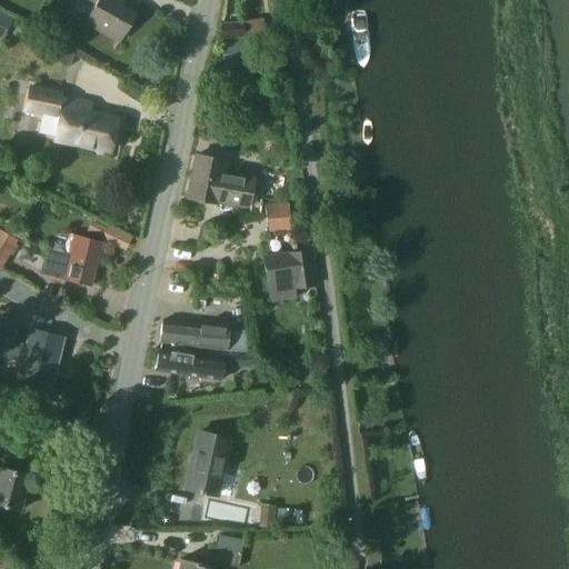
[(122,0),(86,0),(96,6),(87,22),(119,40),(135,15),(120,6),(122,0)]
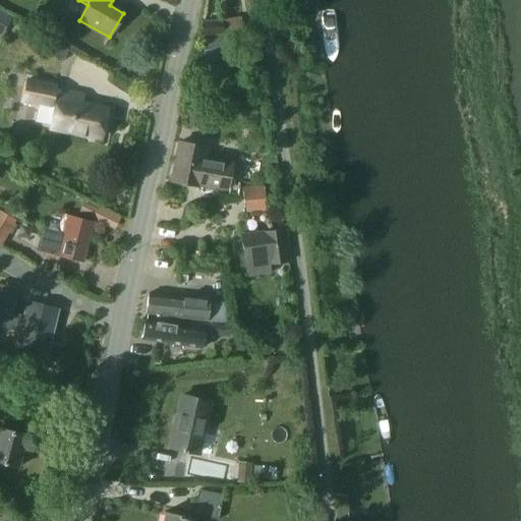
[(0,37),(1,38),(11,17),(0,10),(0,37)]
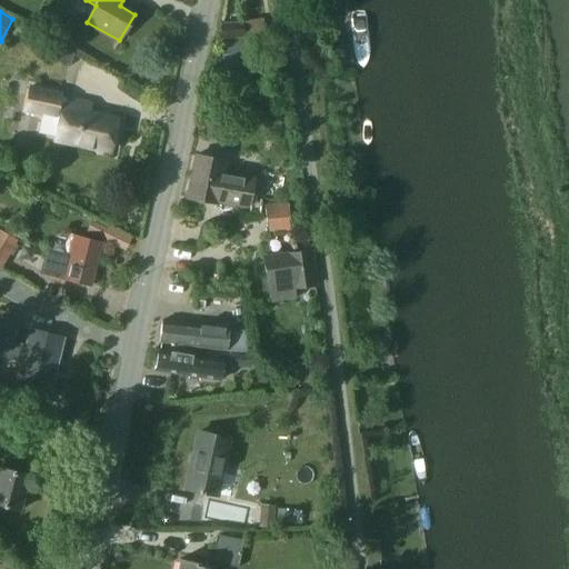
[(90,105),(65,99),(61,98),(62,91),(29,85),(22,112),(40,117),(37,133),(57,138),(57,139),(110,150),(117,119),(89,112),(90,105)]
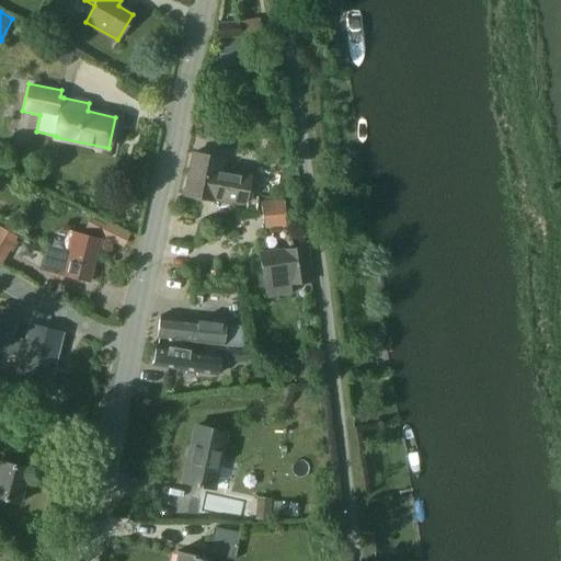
[(192,153),(185,194),(213,199),(213,198),(244,204),(250,176),(219,170),(221,159),(192,153)]
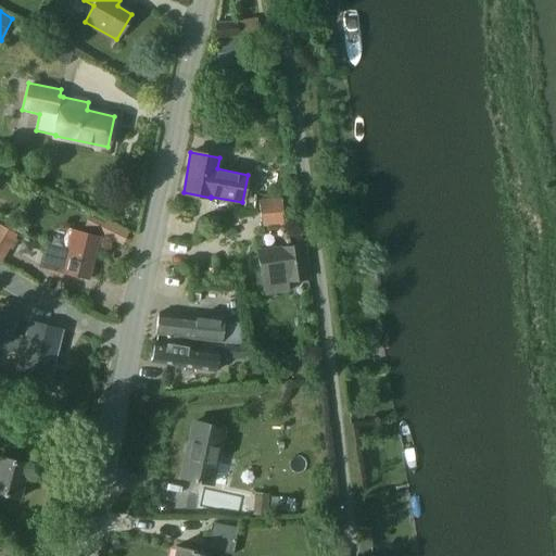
[(245,198),(243,209),(254,211),(256,199),(245,198)]
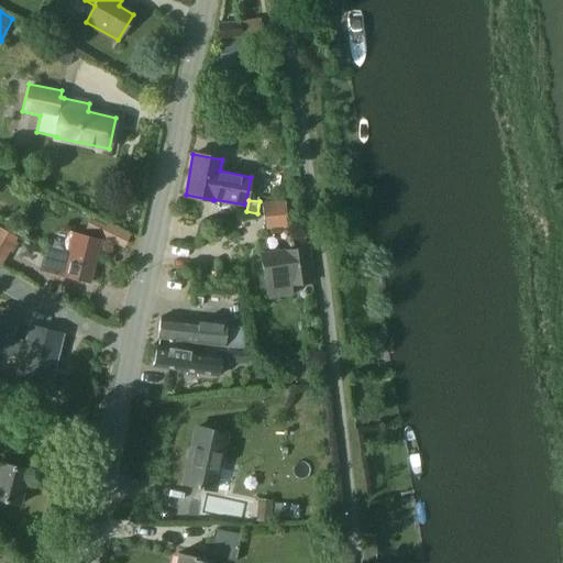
[(285,201),(262,203),(265,231),(288,229),(285,201)]
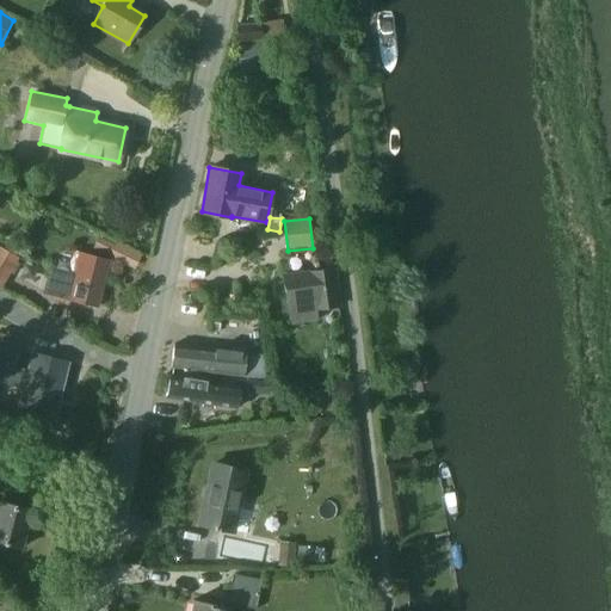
[(0,287),(1,288),(10,273),(13,275),(18,264),(16,261),(18,258),(0,247),(0,287)]
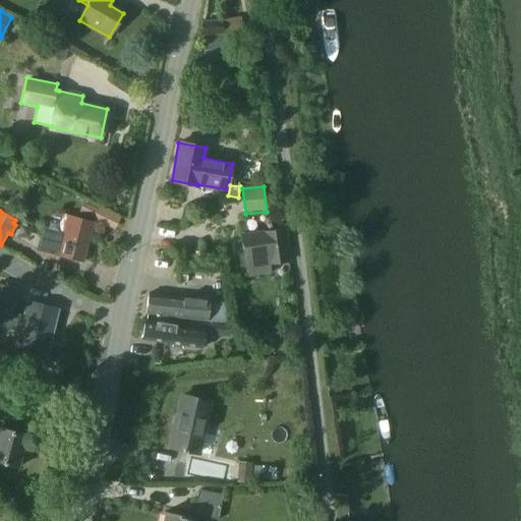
[(63,215),(58,233),(43,229),(38,249),(83,261),(93,223),(63,215)]
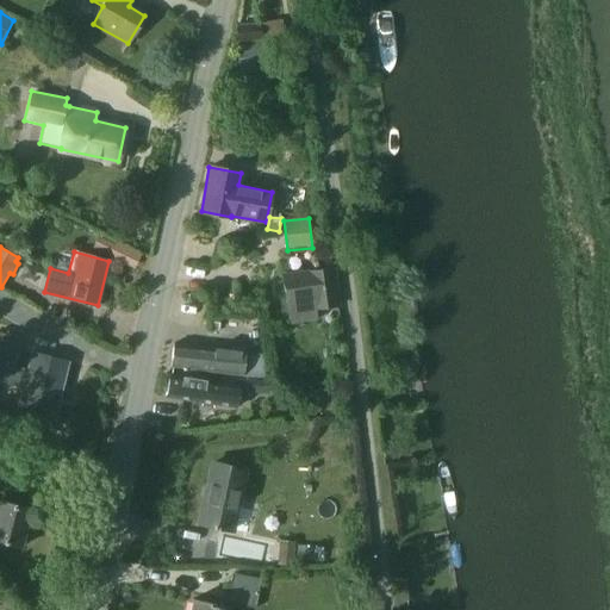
[(338,306),(334,269),(284,275),(290,322),(316,318),(315,309),(338,306)]
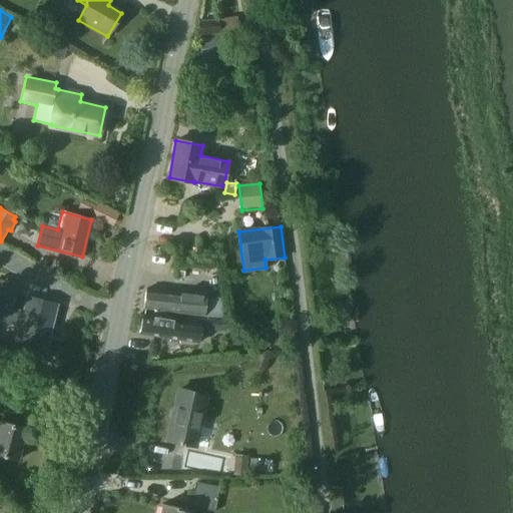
[(0,281),(0,322),(9,325),(10,323),(21,326),(16,348),(17,349),(14,362),(40,369),(43,355),(44,355),(56,305),(28,298),(24,313),(13,310),(18,285),(0,281)]
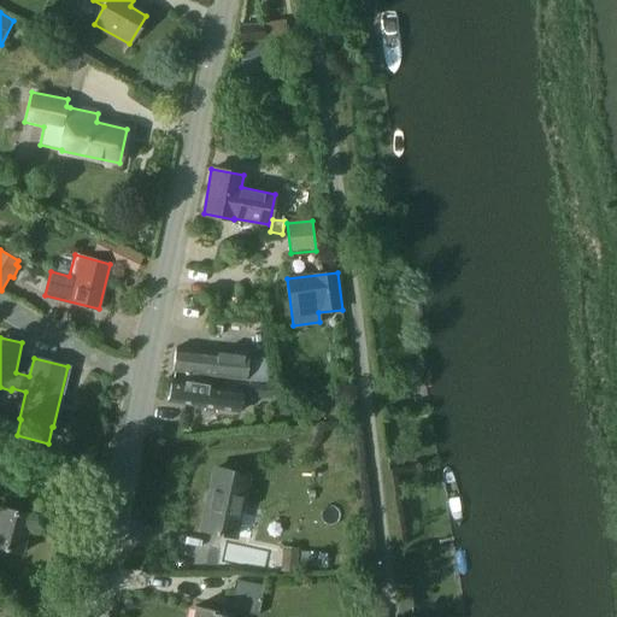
[(248,357),(176,348),(174,371),(246,378),(246,381),(269,383),(266,358),(248,357)]
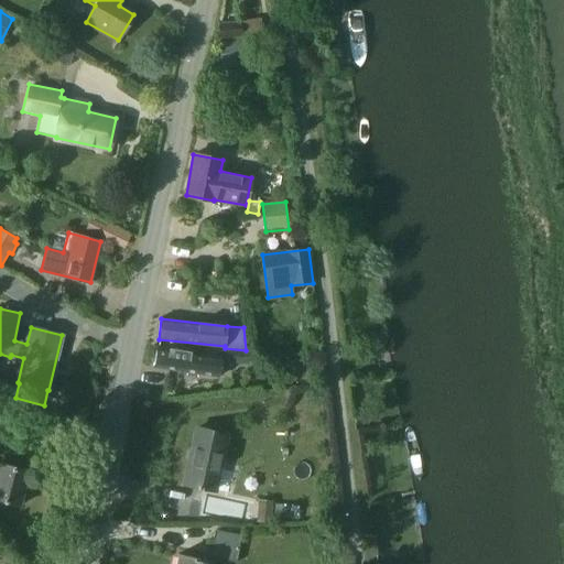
[(190,353),(158,348),(154,367),(187,371),(186,372),(218,378),(220,358),(218,357),(218,350),(202,348),(201,355),(190,353)]
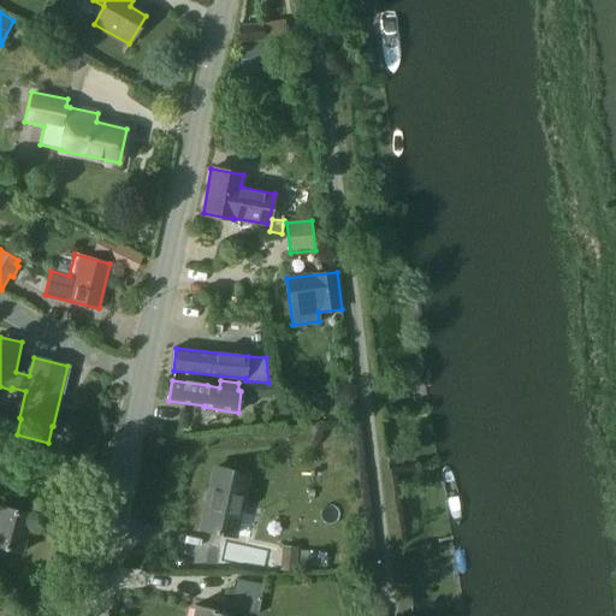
[(246,395),(270,398),(272,386),(248,381),(246,395)]
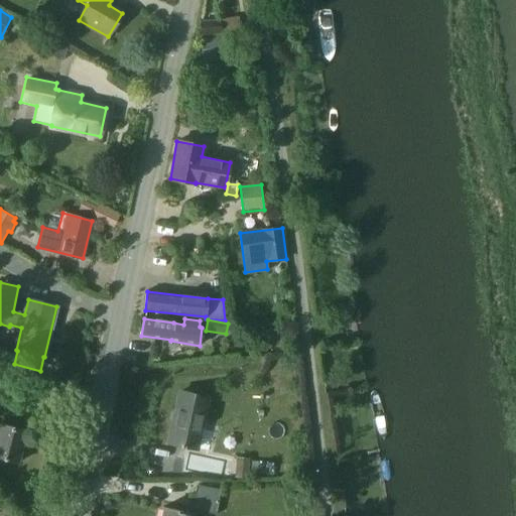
[(180,392),(168,443),(198,449),(209,398),(180,392)]
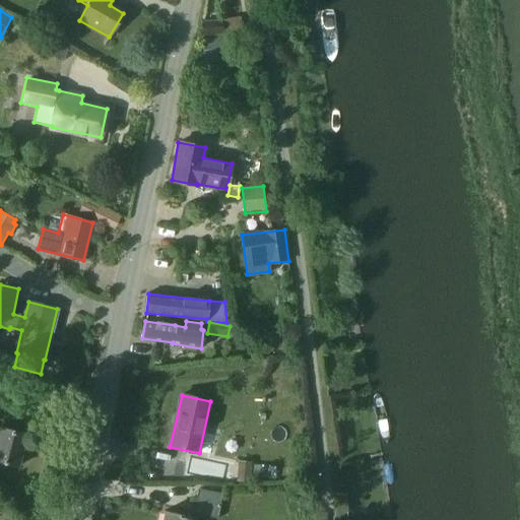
[(0,461),(18,466),(26,435),(0,428),(0,461)]
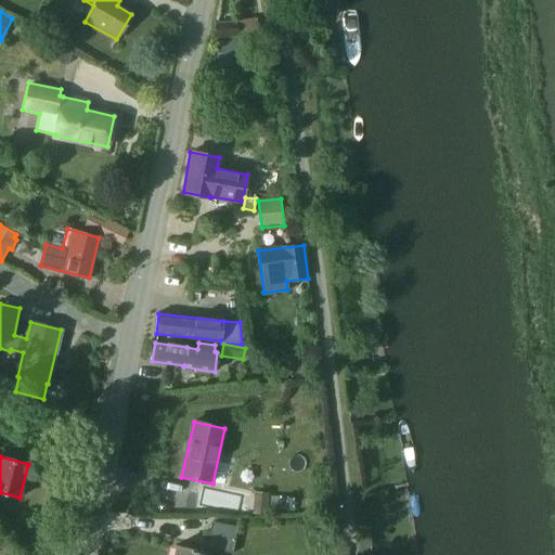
[(246,498),(205,491),(203,511),(244,516),(246,498)]
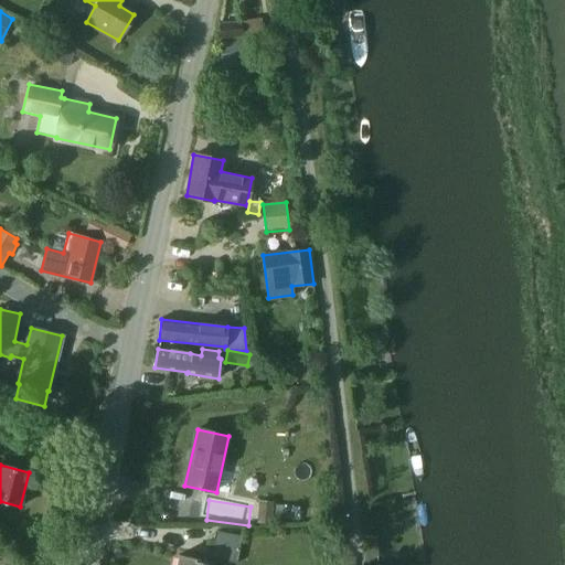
[(258,501),(257,524),(272,525),(273,503),(258,501)]
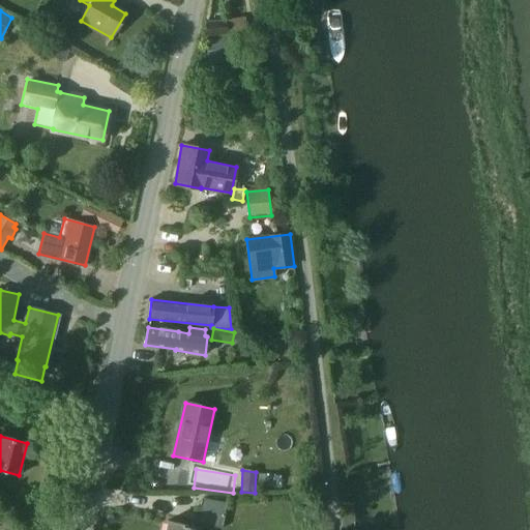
[(282,477),(258,474),(257,487),(280,490),(282,477)]
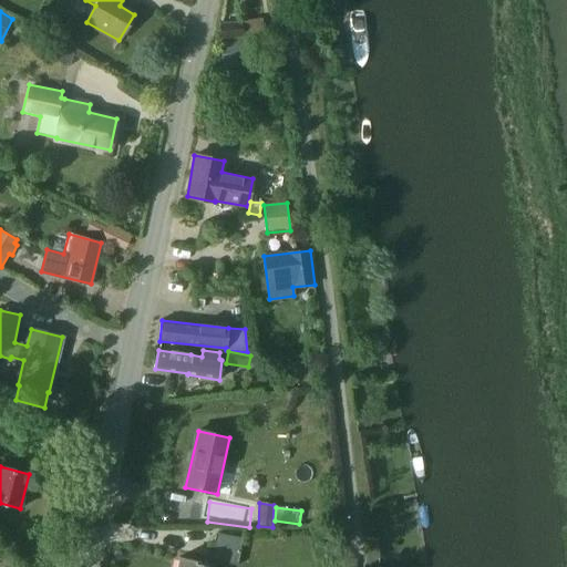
[(209,560),(236,566),(241,538),(216,533),(216,535),(215,535),(209,560)]
